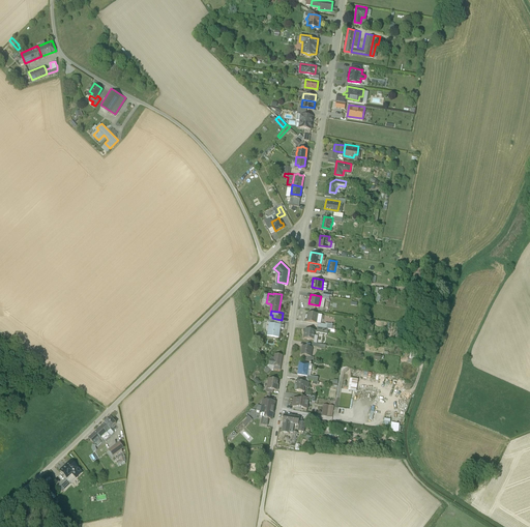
[(318,312),(307,311),(306,319),(317,321),(318,312)]
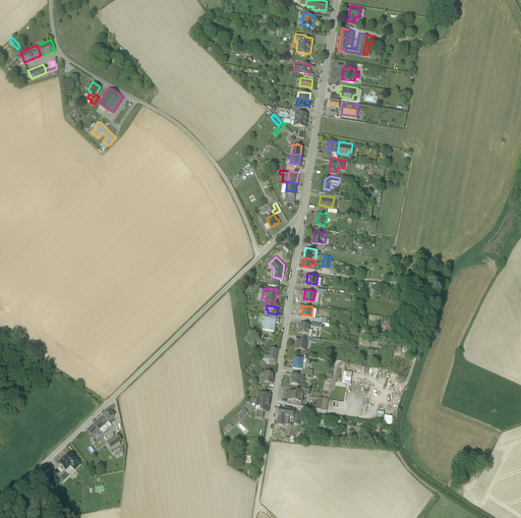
[(264,327),(275,329),(277,321),(271,320),(271,318),(266,317),(264,327)]
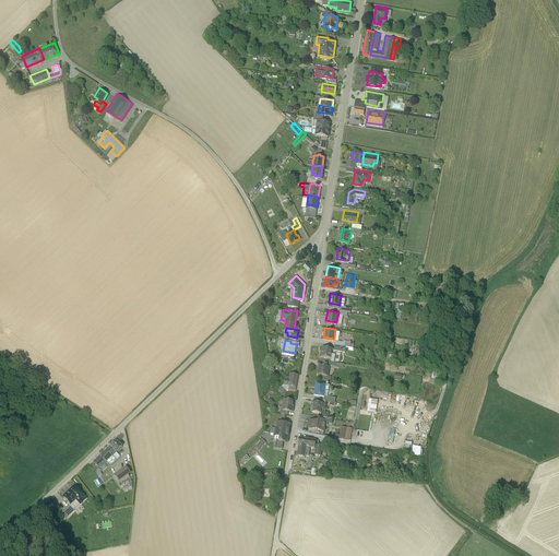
[(333,346),(322,344),(320,354),(331,356),(332,352),(332,349),(333,346)]
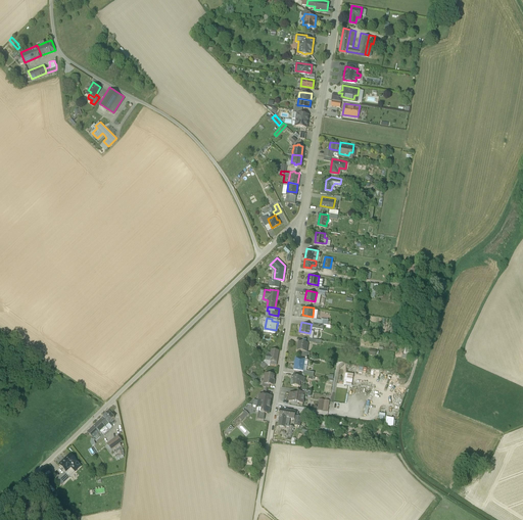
[(308,341),(299,339),(298,349),(302,349),(307,350),(308,341)]
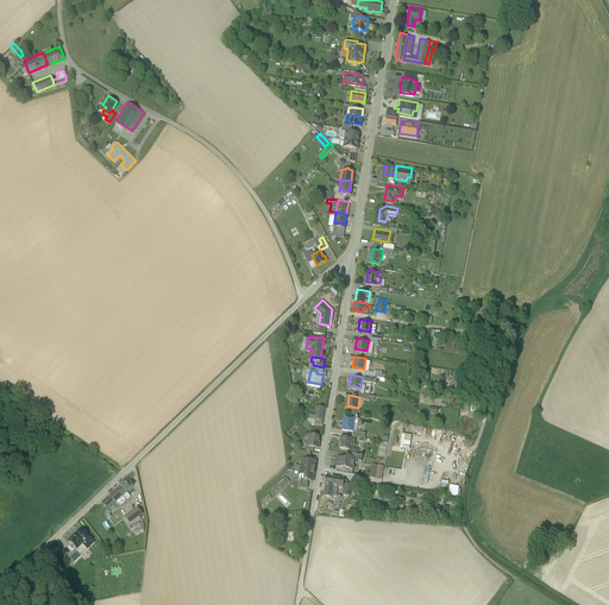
[(308,416),(321,417),(324,404),(315,403),(314,411),(308,410),(308,415),(308,416)]
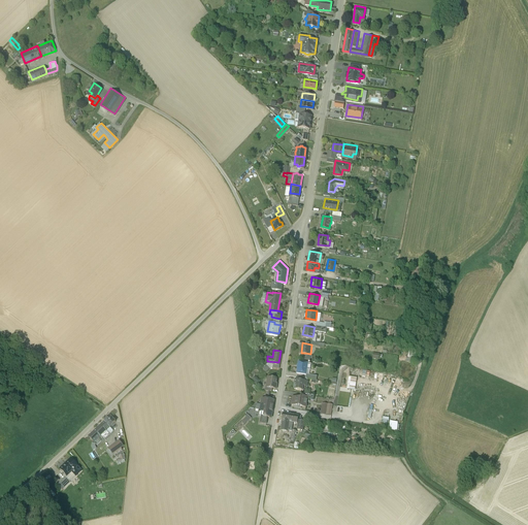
[(307,361),(298,359),(297,371),(306,372),(307,361)]
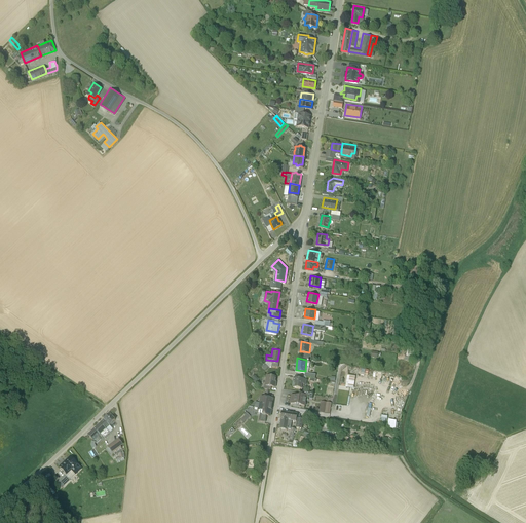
[(277,365),(277,361),(266,360),(266,359),(260,365),(264,368),(268,364),(277,365)]
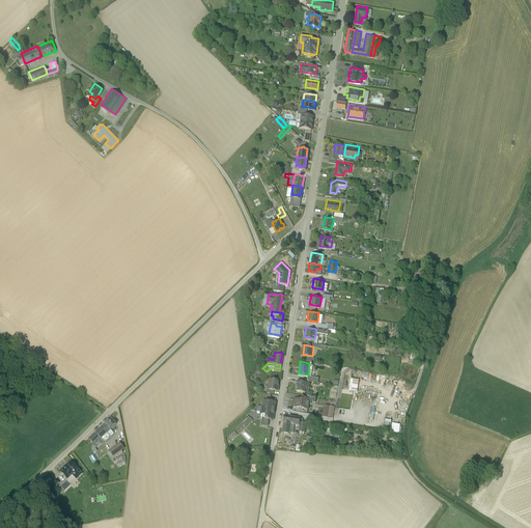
[(274,389),(278,389),(278,384),(278,379),(270,378),(269,388),(268,388),(274,389)]
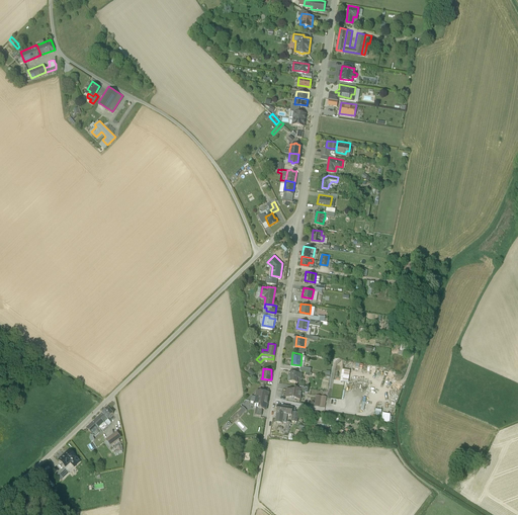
[(303,372),(291,371),(289,380),(301,382),(303,381),(303,378),(301,377),(303,372)]
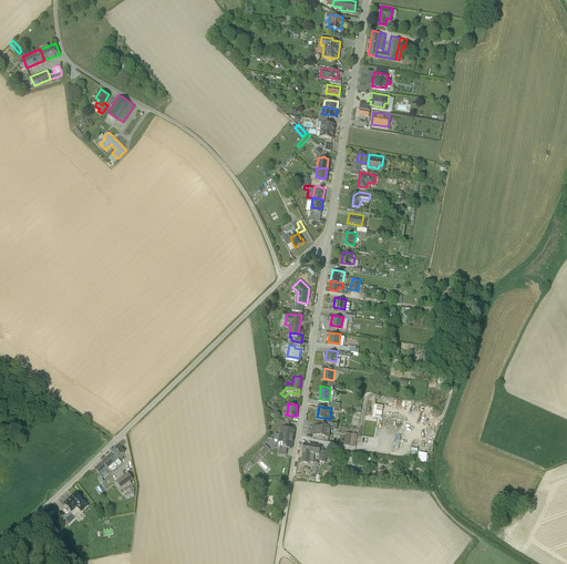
[(323,424),(316,423),(315,432),(330,436),(331,427),(332,422),(325,420),(323,424)]
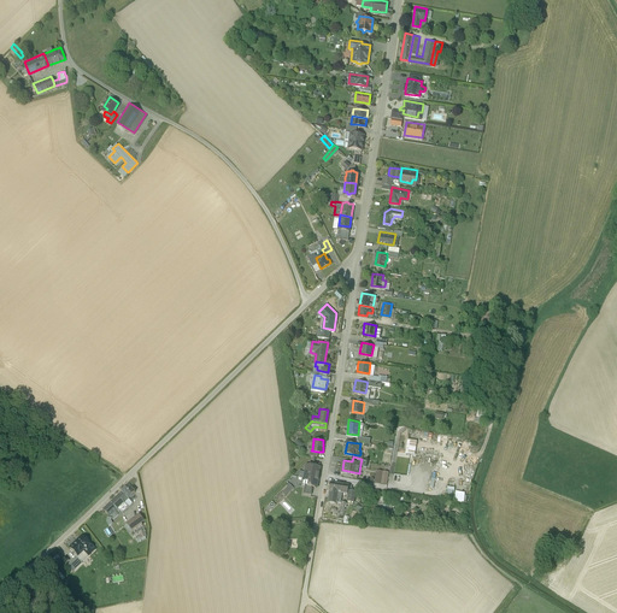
[(317,478),(318,479),(321,466),(319,466),(319,463),(312,461),(311,465),(306,464),(304,477),(310,477),(309,484),(312,485),(316,485),(317,478)]
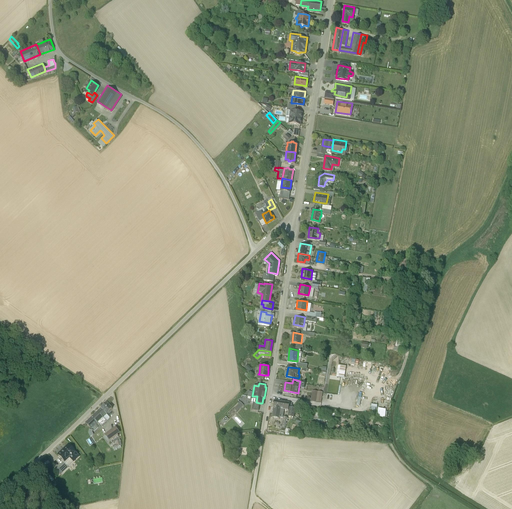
[(318,392),(312,391),(311,399),(316,400),(321,400),(322,391),(318,390),(318,392)]
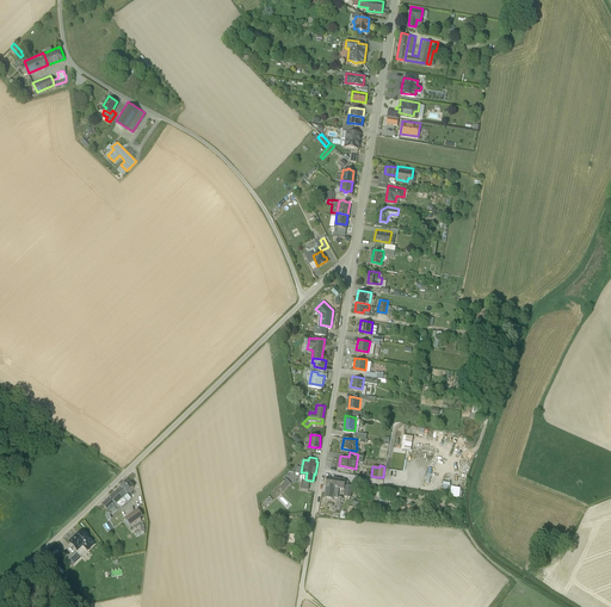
[(345,478),(328,475),(326,483),(326,484),(325,495),(333,496),(333,495),(335,485),(339,485),(344,487),(345,478)]
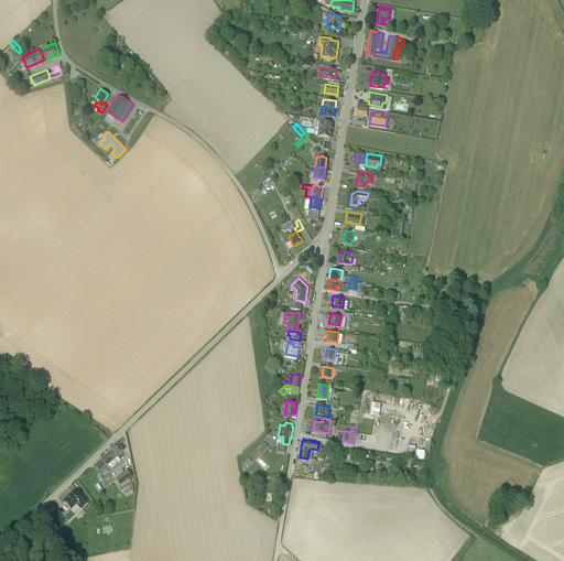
[(258,448),(261,451),(268,443),(264,440),(258,448)]
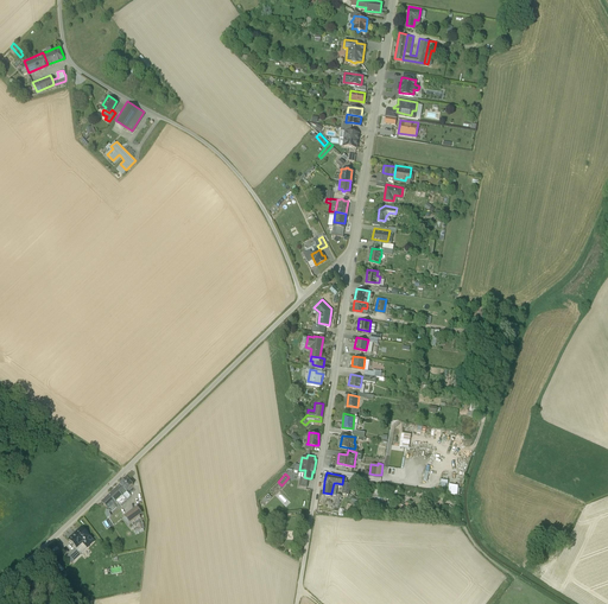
[(133,483),(127,476),(120,483),(126,489),(128,488),(133,483)]
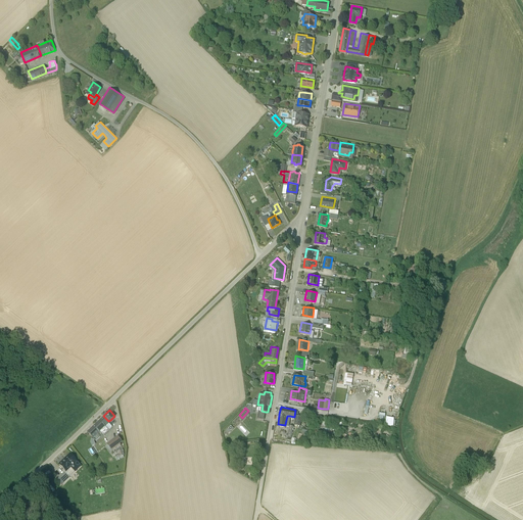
[(392,424),(393,415),(385,414),(385,423),(392,424)]
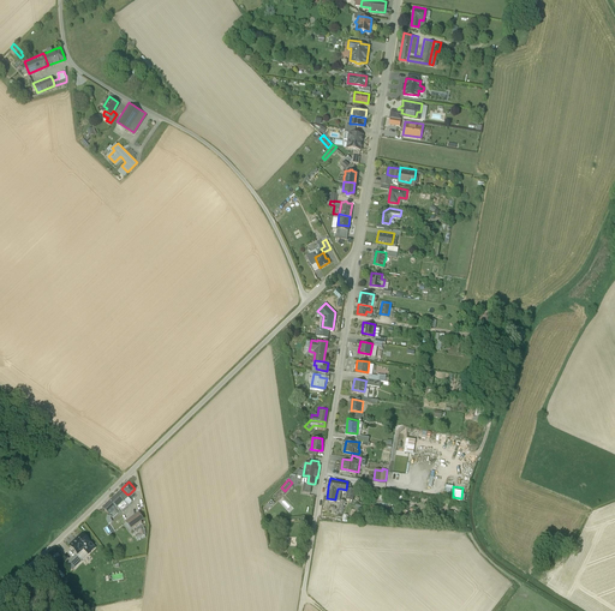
[(135,498),(130,493),(127,495),(121,489),(105,504),(111,511),(120,502),(126,507),(135,498)]
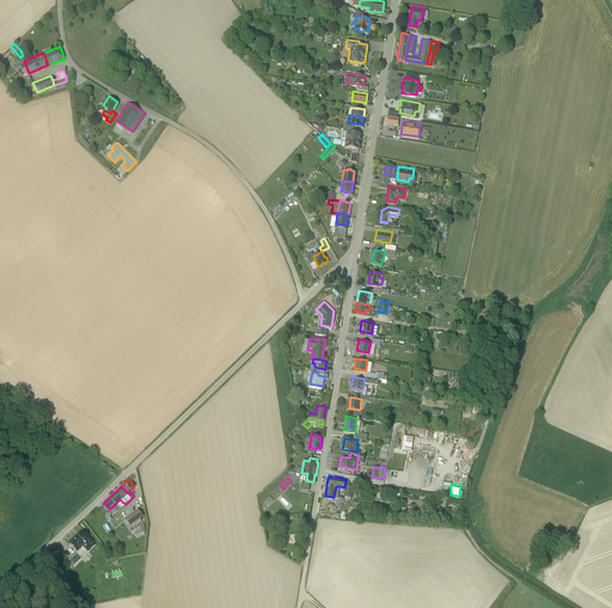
[(142,514),(139,508),(126,517),(130,523),(139,516),(142,514)]
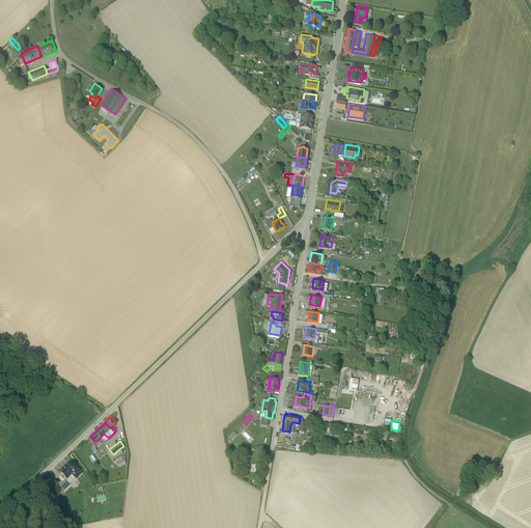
[(123,451),(120,448),(113,454),(115,457),(123,451)]
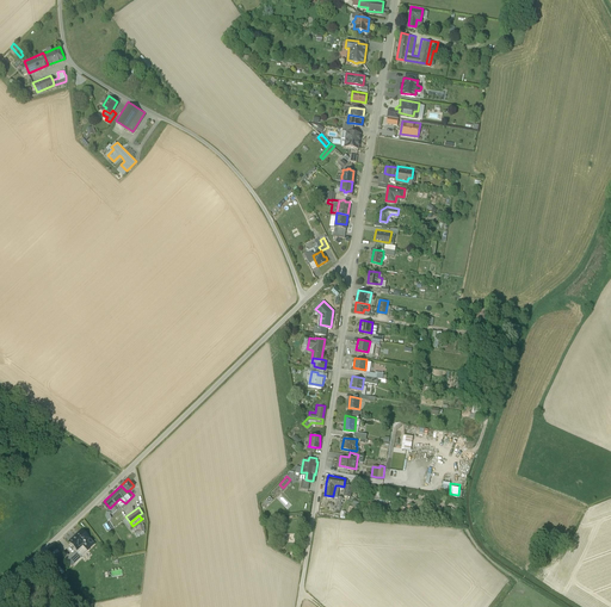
[(137,533),(146,531),(144,522),(139,525),(140,530),(136,531),(137,533)]
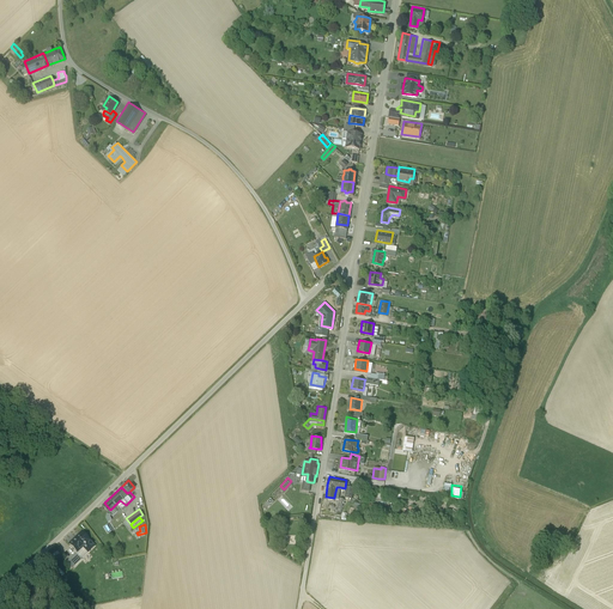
[(74,536),(68,541),(77,549),(80,546),(84,542),(90,548),(95,543),(82,530),(74,536)]
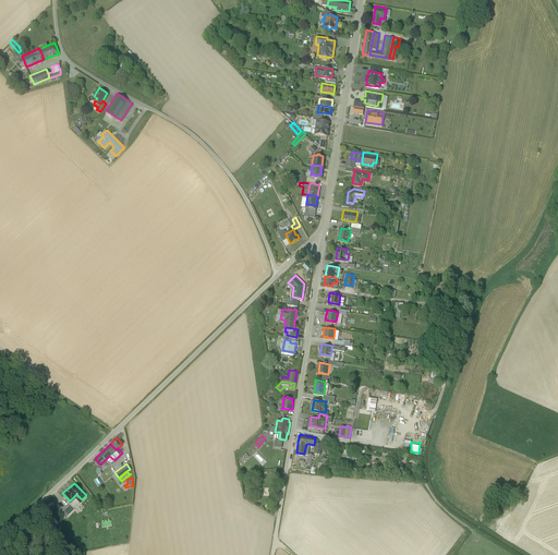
[(74,506),(82,499),(76,494),(73,497),(70,501),(69,502),(74,506)]
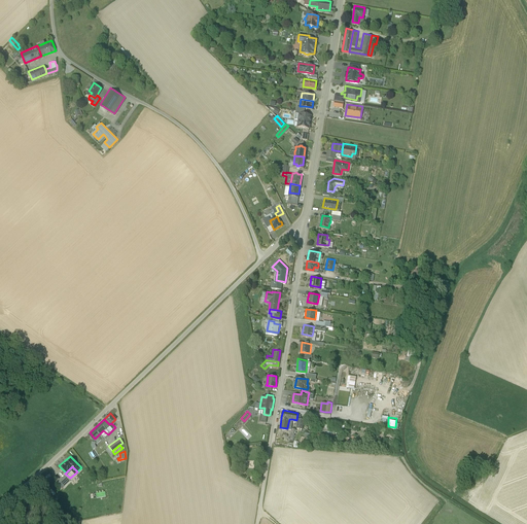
[(58,481),(63,486),(70,479),(70,478),(65,474),(58,481)]
